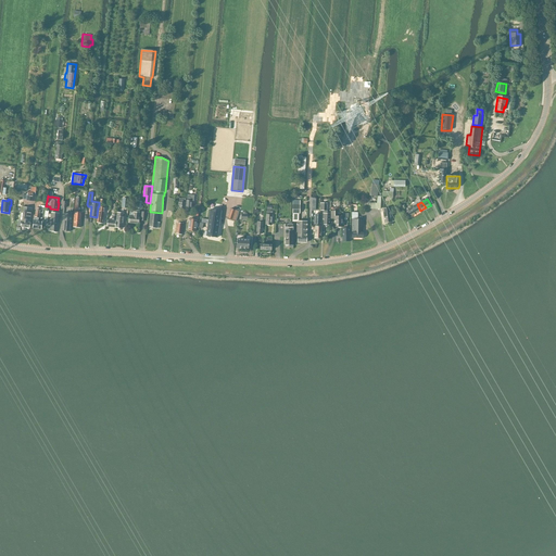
[(327,203),(320,203),(320,211),(323,211),(323,218),(324,218),(324,225),(329,225),(329,214),(327,214),(327,203)]
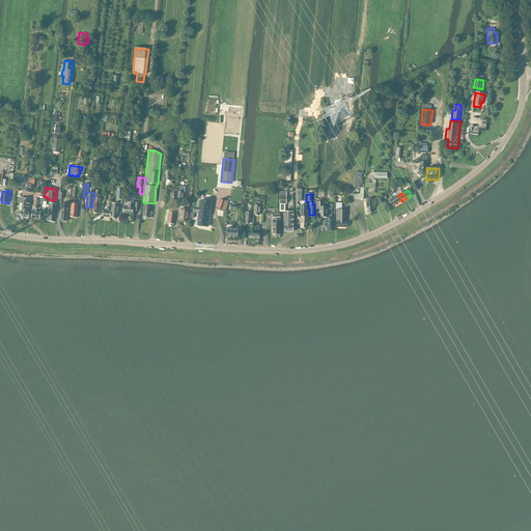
[(393,198),(397,204),(401,201),(398,195),(393,198)]
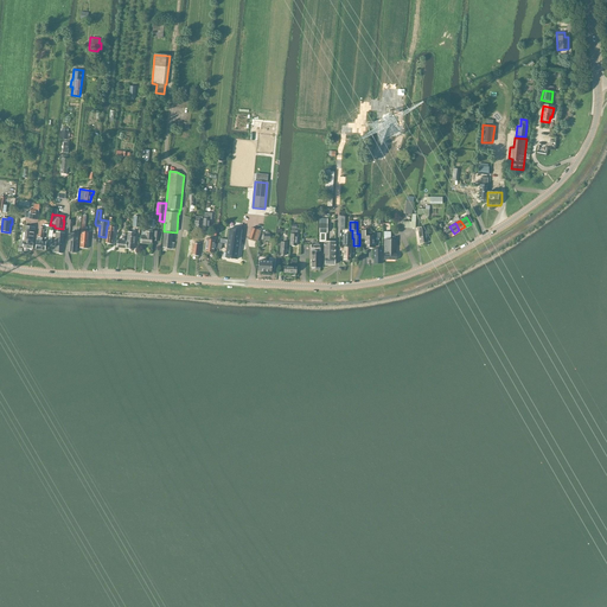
[(26,227),(25,242),(32,243),(34,228),(26,227)]
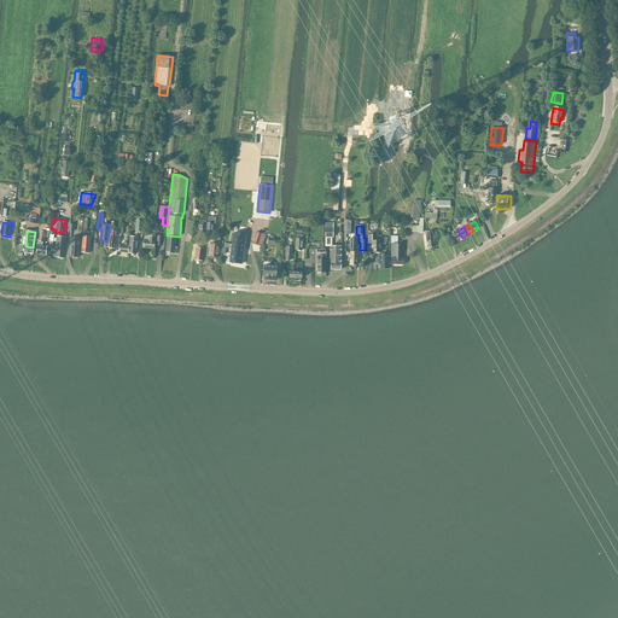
[(38,245),(36,254),(46,255),(46,246),(42,246),(44,243),(46,232),(41,231),(39,242),(38,245)]
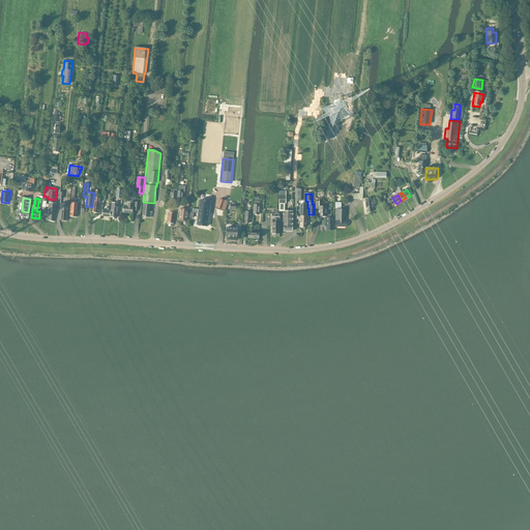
[(391,207),(396,204),(392,198),(387,201),(391,207)]
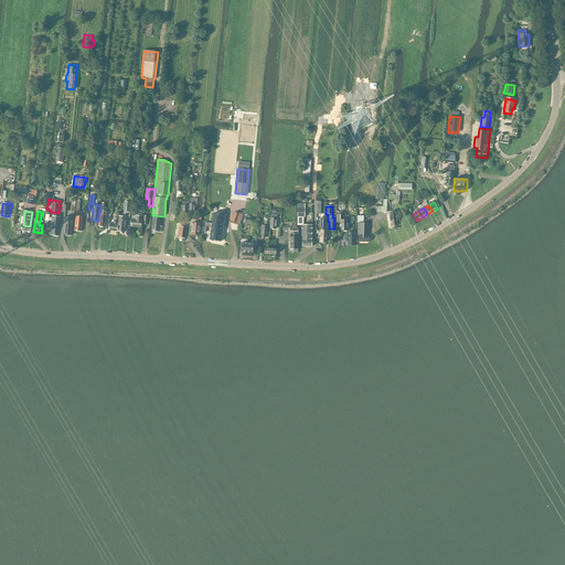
[(234,212),(232,222),(240,224),(242,220),(243,216),(243,215),(234,212)]
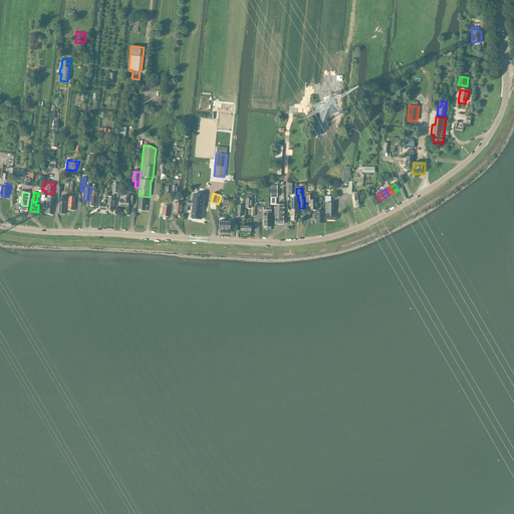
[(190,214),(189,218),(191,218),(201,220),(204,198),(205,196),(195,194),(192,214),(190,214)]
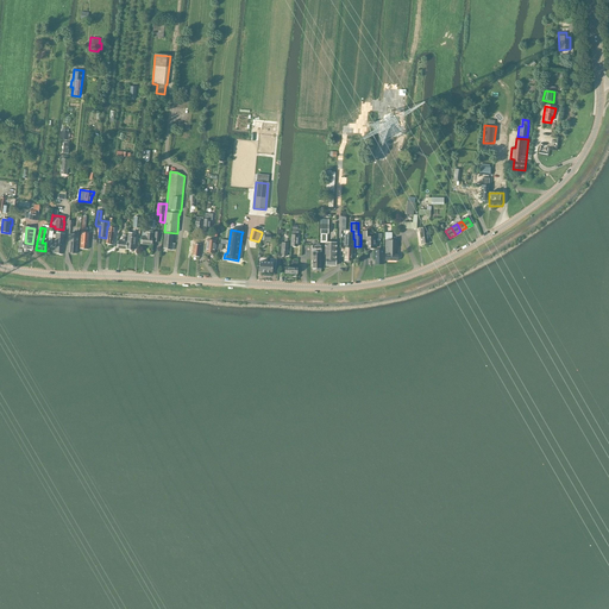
[(375,249),(375,237),(366,237),(366,231),(363,231),(363,240),(366,240),(366,249),(375,249)]
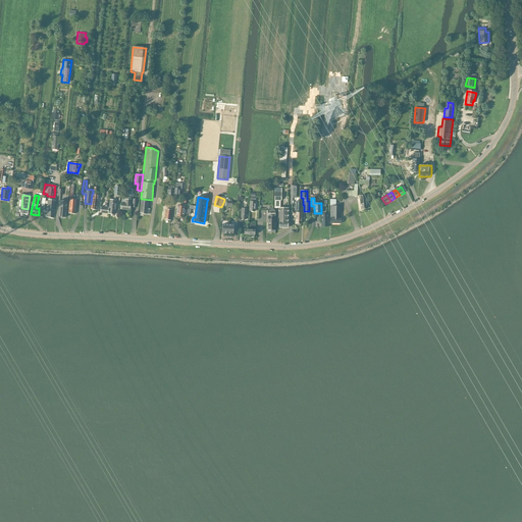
[(45,212),(45,217),(47,217),(53,217),(55,201),(49,200),(48,212),(45,212)]
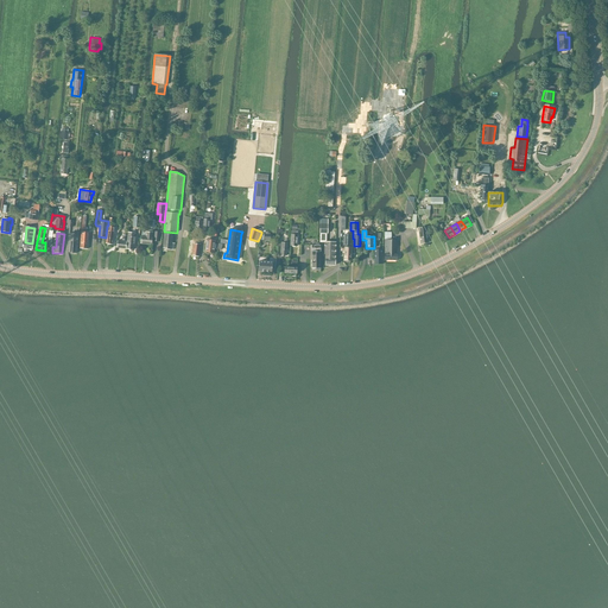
[(152,245),(153,233),(146,233),(146,236),(141,236),(141,244),(152,245)]
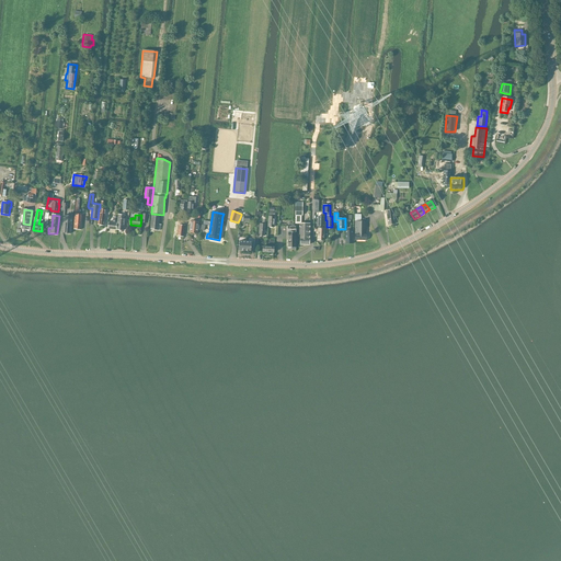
[(296,215),(296,224),(299,224),(299,235),(300,235),(300,244),(309,244),(310,224),(301,224),(301,216),(296,215)]
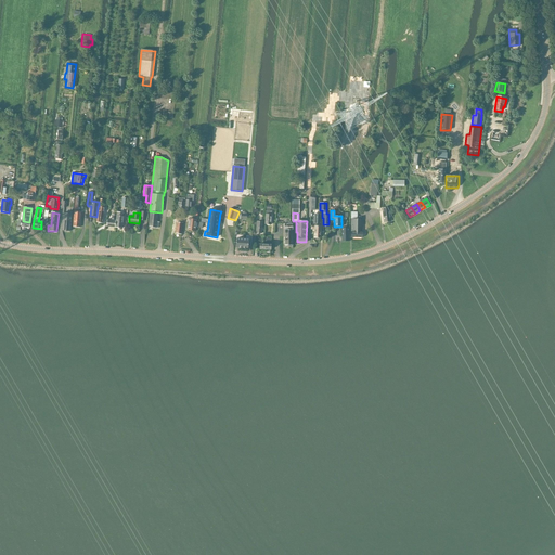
[(63,214),(62,231),(71,231),(71,221),(73,221),(73,215),(72,215),(72,214),(63,214)]
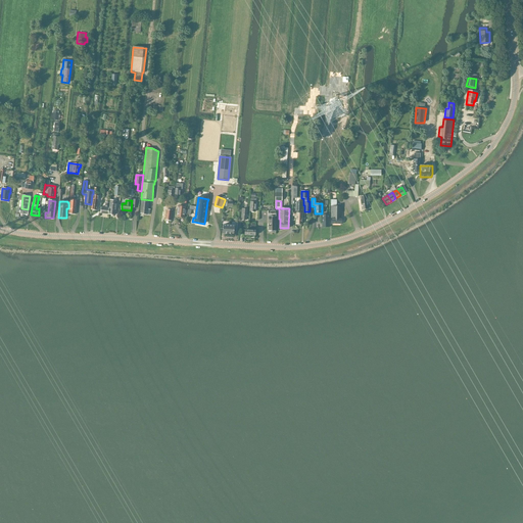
[(150,215),(151,210),(148,209),(149,202),(142,201),(140,214),(148,215),(150,215)]
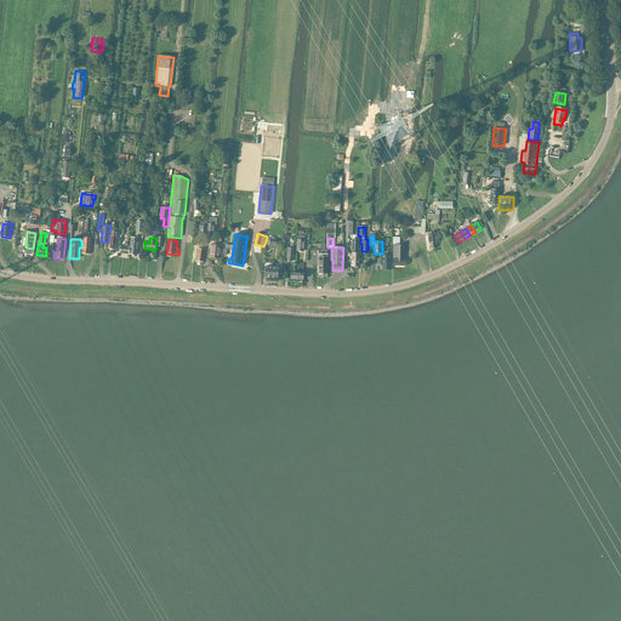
[(284,248),(284,251),(288,252),(286,261),(294,261),(294,249),(295,244),(291,244),(291,249),(288,248),(286,248),(284,248)]
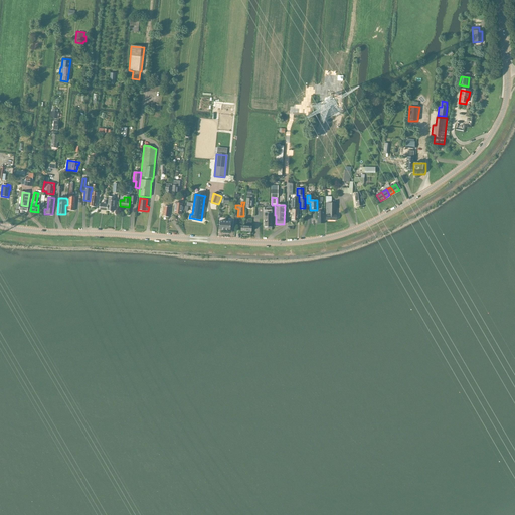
[(175,203),(174,213),(181,214),(181,211),(184,211),(184,207),(181,206),(182,204),(175,203)]
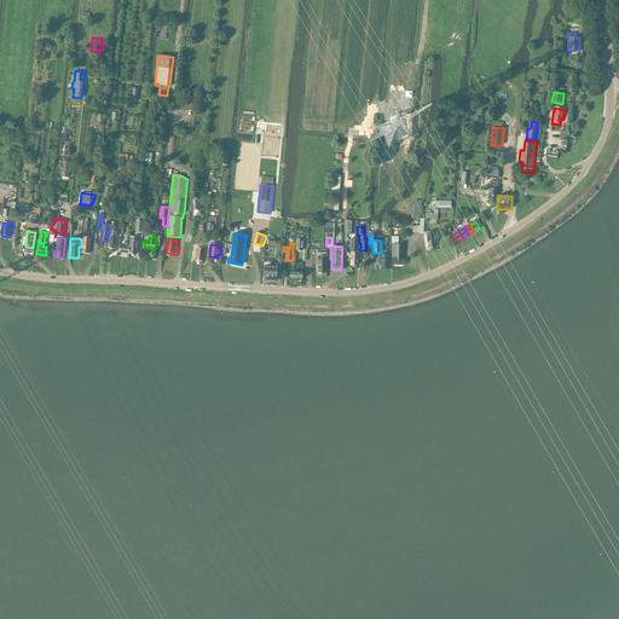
[(404,244),(392,244),(392,265),(404,265),(404,244)]
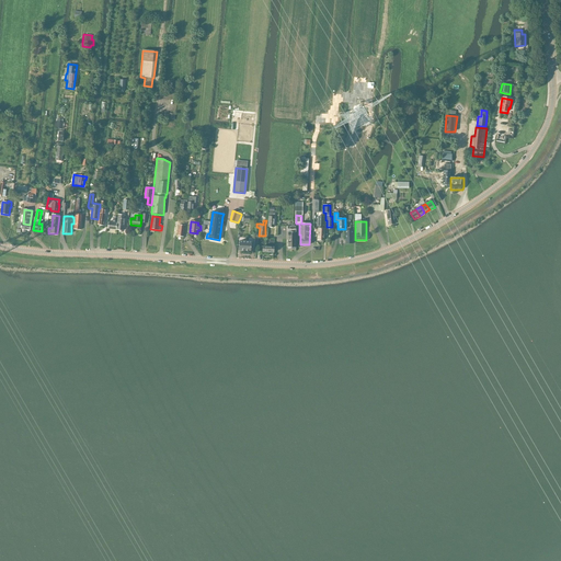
[(316,228),(316,232),(318,232),(318,240),(323,241),(324,229),(318,228),(316,228)]
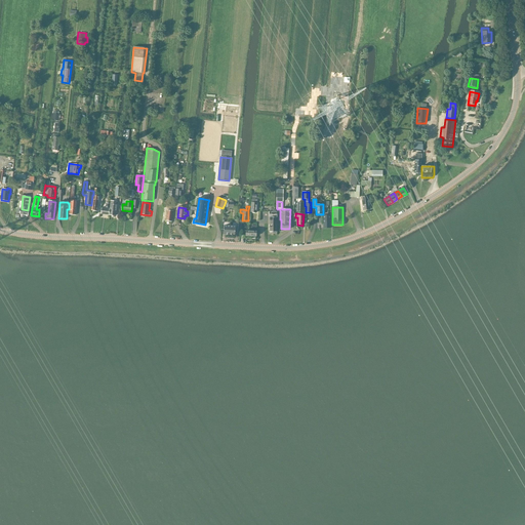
[(225,226),(224,234),(235,235),(238,235),(239,230),(239,227),(238,227),(239,224),(233,224),(233,227),(225,226)]
